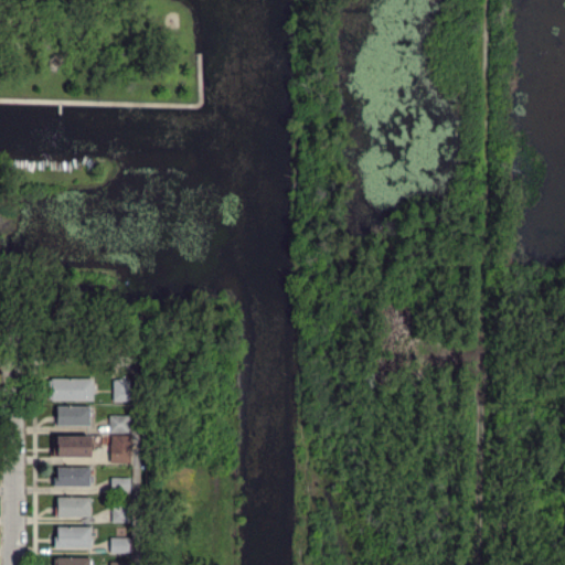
[(51,398),(51,380),(92,380),(93,398),(51,398)]
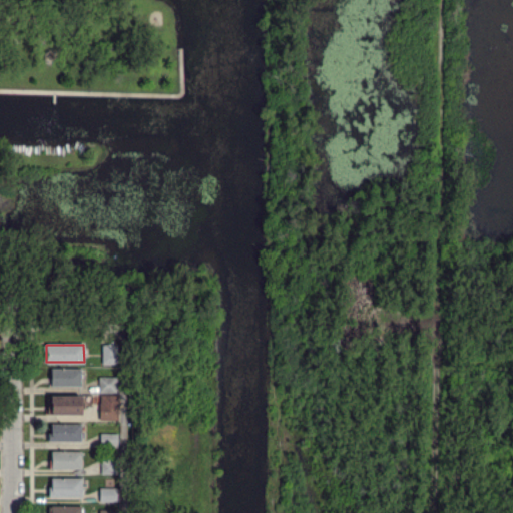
[(103,364),(102,346),(116,347),(117,364),(103,364)]
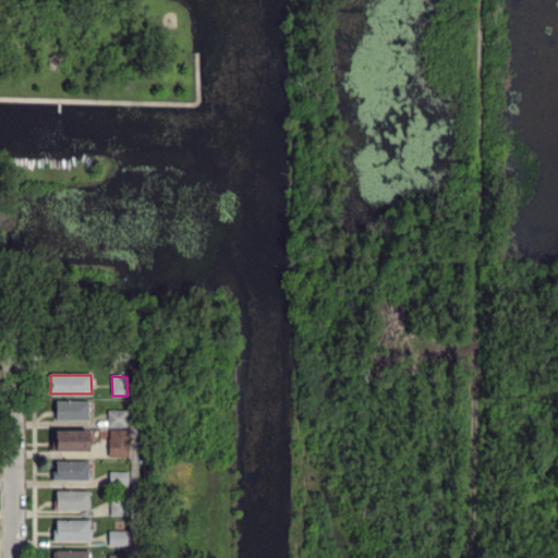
[(57,421),(57,402),(86,402),(87,421),(57,421)]
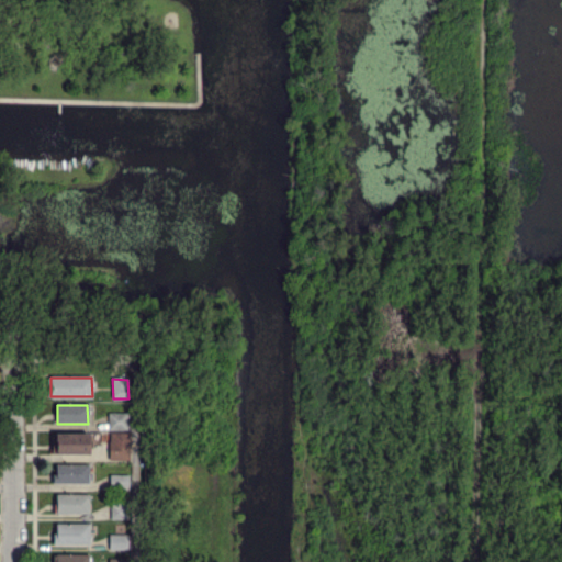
[(110,429),(110,415),(127,415),(128,428),(110,429)]
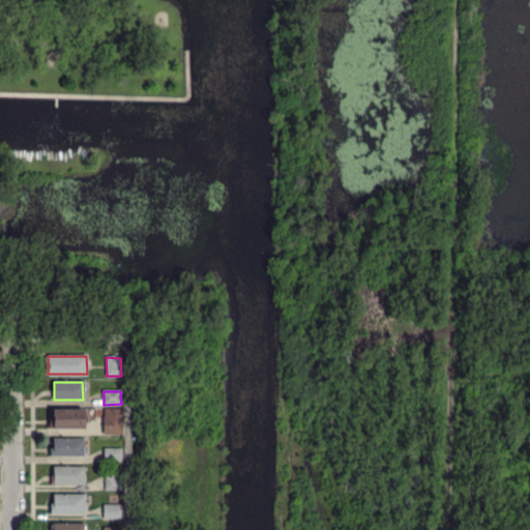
[(104,433),(104,406),(121,406),(122,433),(104,433)]
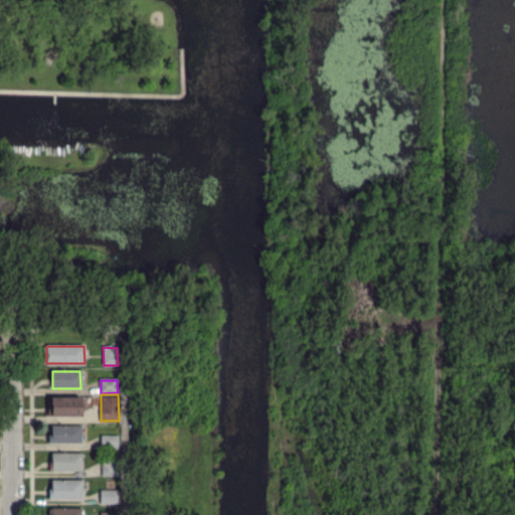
[(52,415),(52,399),(80,398),(80,414),(52,415)]
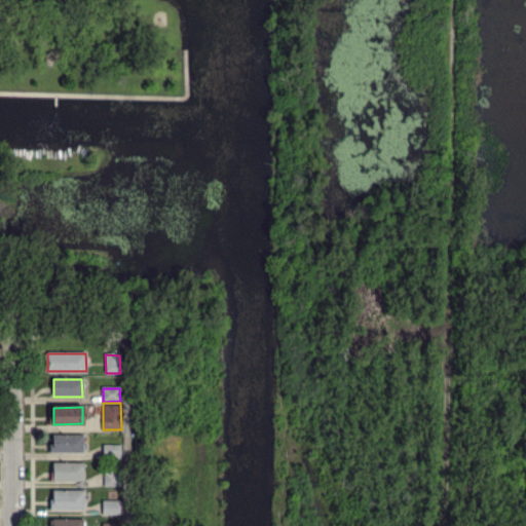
[(50,451),(50,445),(53,445),(52,436),(83,436),(83,443),(85,444),(85,449),(82,449),(82,451),(50,451)]
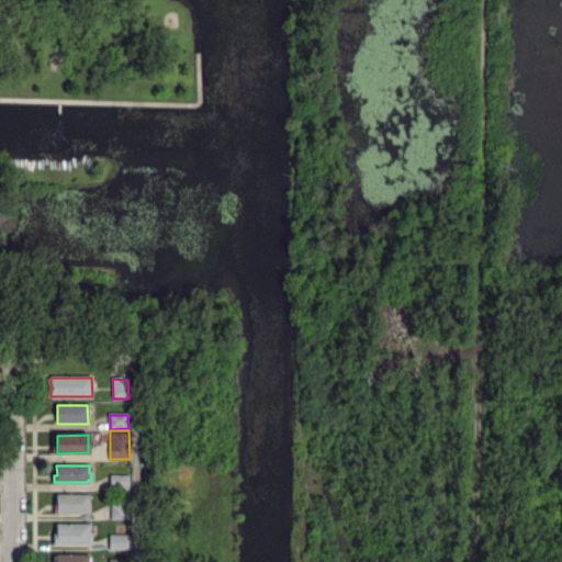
[(111,489),(111,475),(128,475),(128,489),(111,489)]
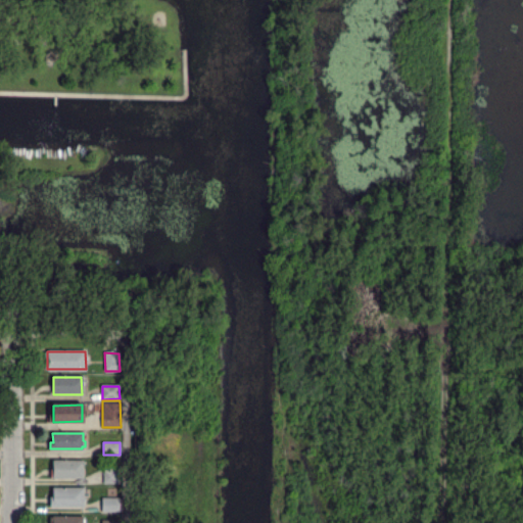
[(50,477),(50,463),(53,463),(53,462),(82,462),(82,477),(50,477)]
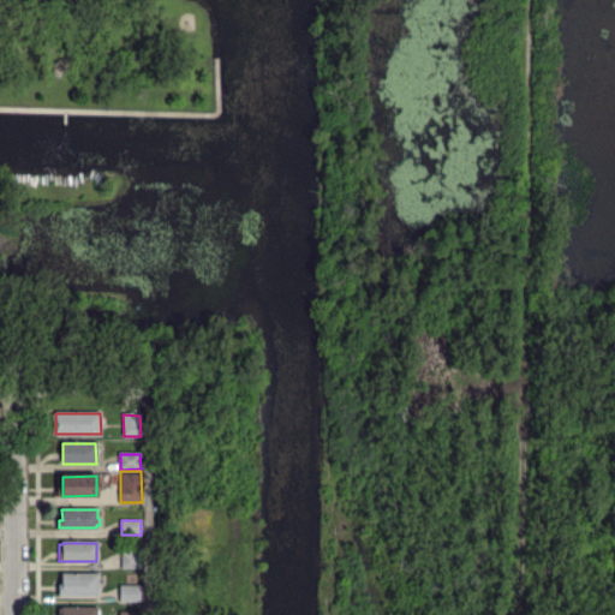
[(123,567),(121,551),(141,551),(141,567),(123,567)]
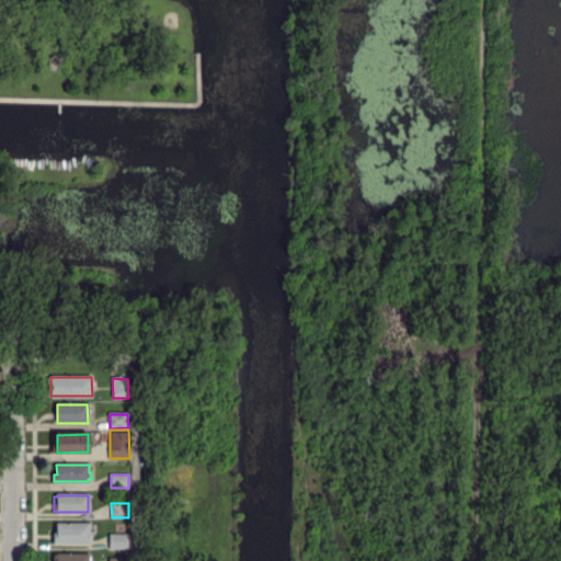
[(54,542),(54,534),(55,534),(55,526),(57,526),(57,525),(90,525),(90,534),(91,534),(91,539),(88,539),(88,541),(54,542)]
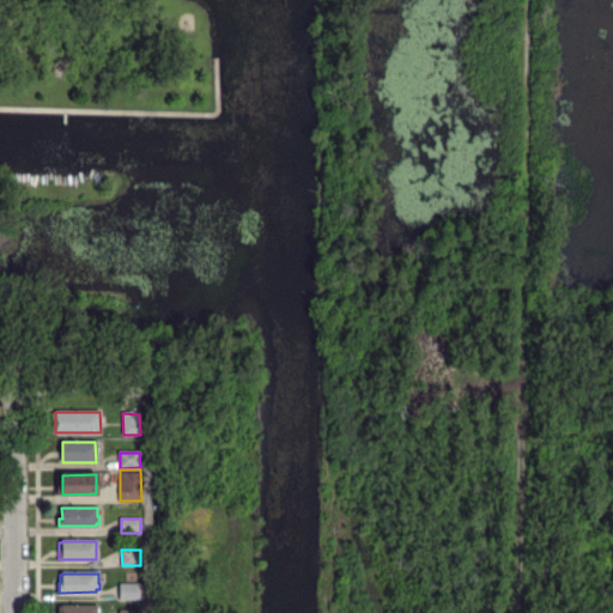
[(120,599),(120,583),(138,583),(139,599),(120,599)]
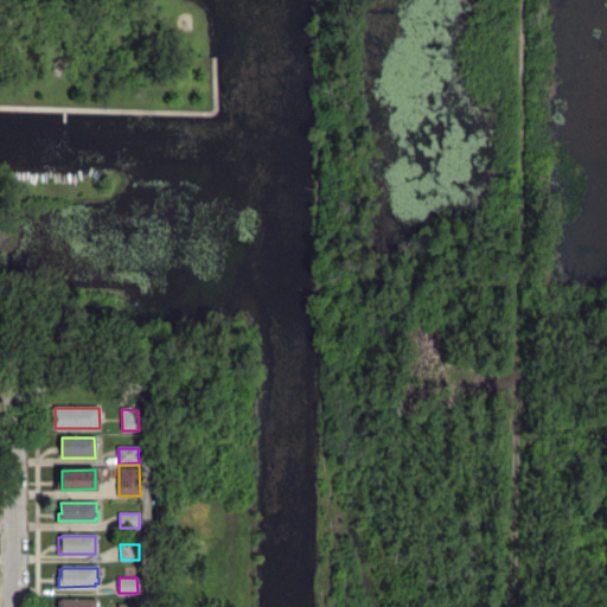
All buildings are outlined.
